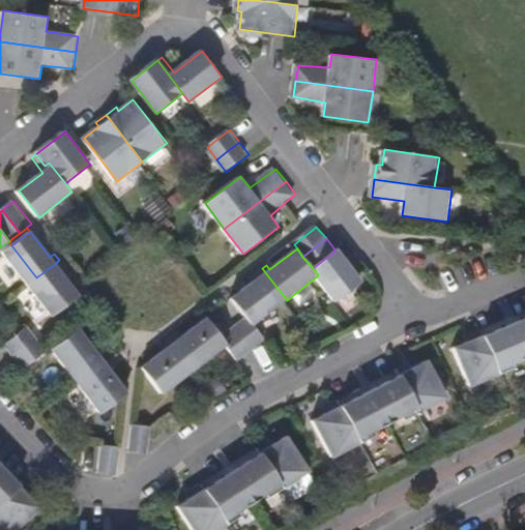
[(365,281),(339,248),(336,251),(313,268),(318,275),(338,301),(365,281)]
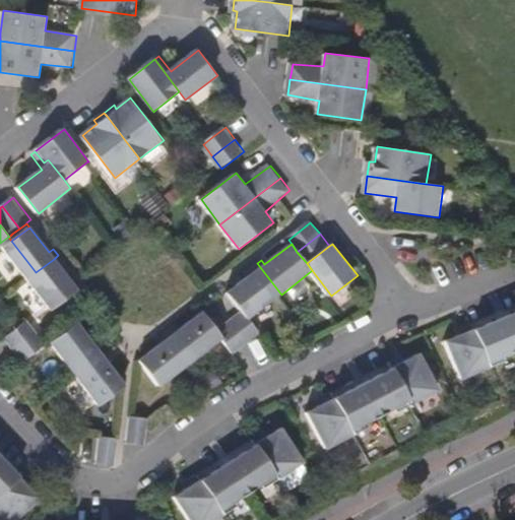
[(54,259),(36,272),(60,304),(78,290),(59,266),(64,262),(58,255),(54,259)]
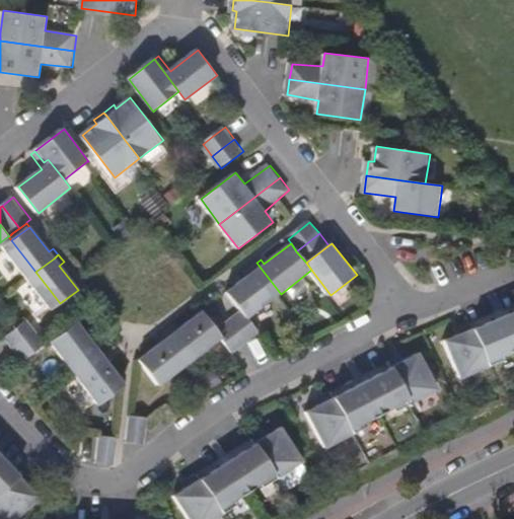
[(260,267),(257,263),(252,266),(255,270),(229,290),(235,298),(244,310),(249,317),(251,316),(281,294),(260,267)]
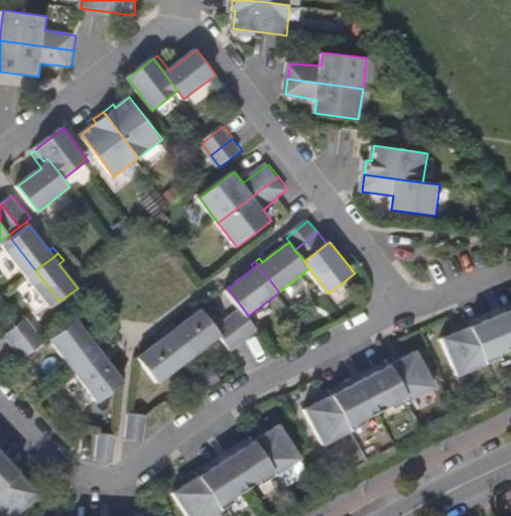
[(248,315),(243,308),(230,318),(235,326),(247,341),(262,330),(250,314),(248,315)]
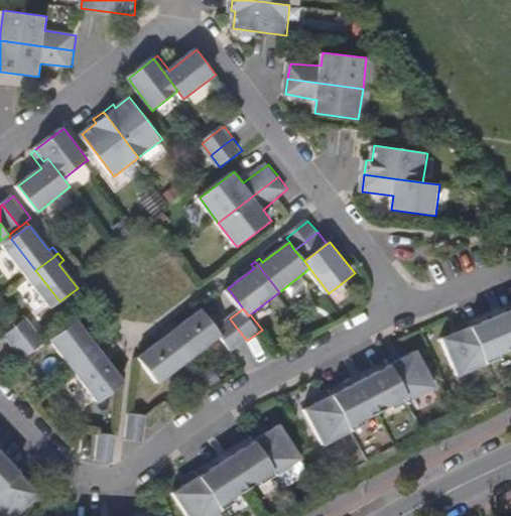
[(171,325),(167,328),(171,333),(192,359),(220,337),(222,336),(217,329),(202,309),(175,330),(171,325)]
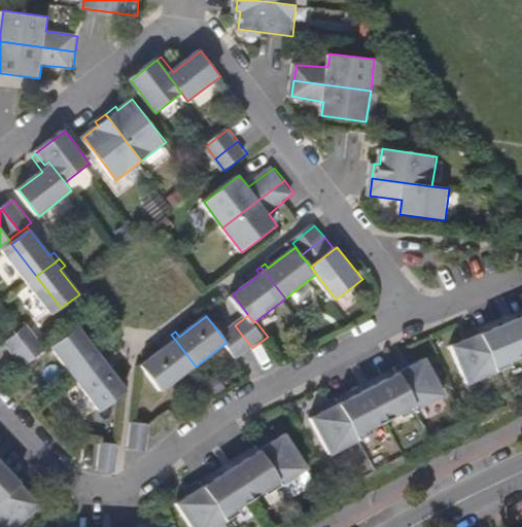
[(521,316),(512,320),(521,343),(521,316)]
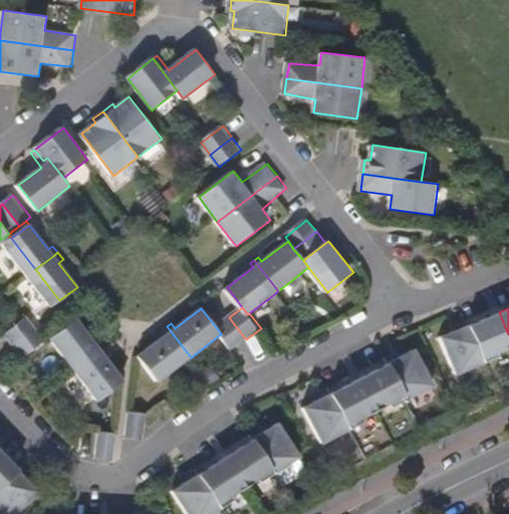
[(499,312),(469,325),(483,358),(508,348),(508,334),(499,312)]
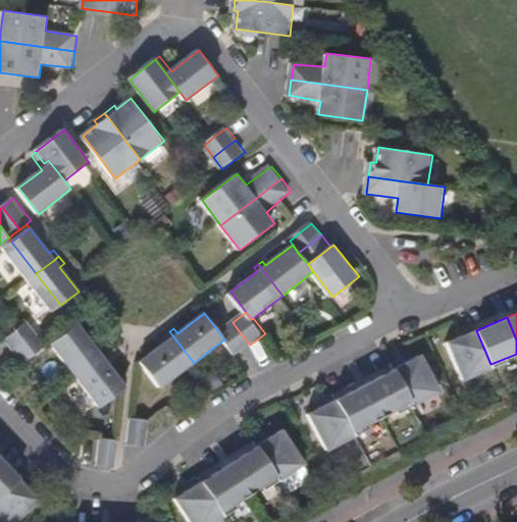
[(6,340),(16,352),(29,342),(39,334),(30,322),(6,340)]
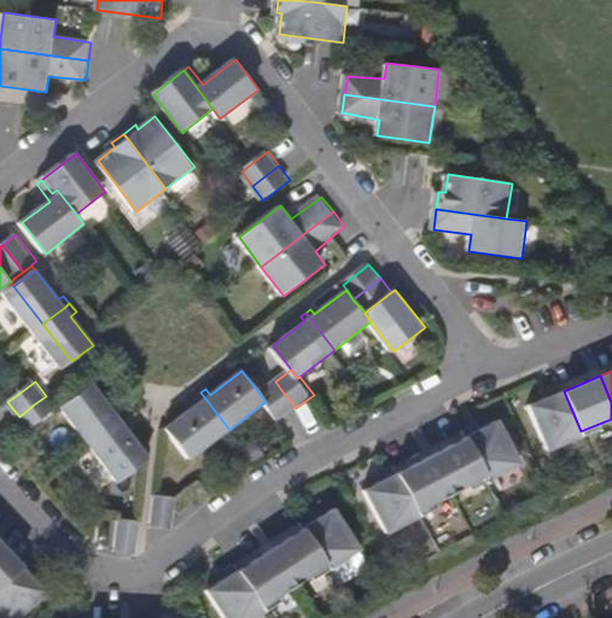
[(281,390),(275,382),(260,394),(266,402),(263,403),(278,423),(296,408),(281,390)]
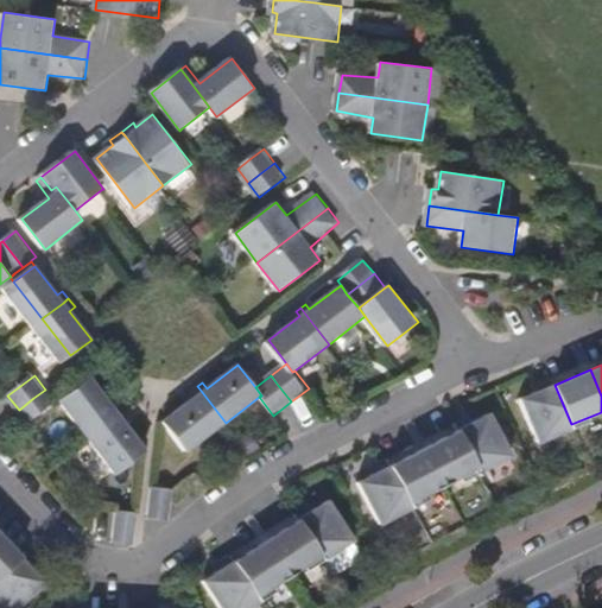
[(120,415),(125,410),(119,403),(114,406),(92,378),(71,393),(100,430),(120,415)]
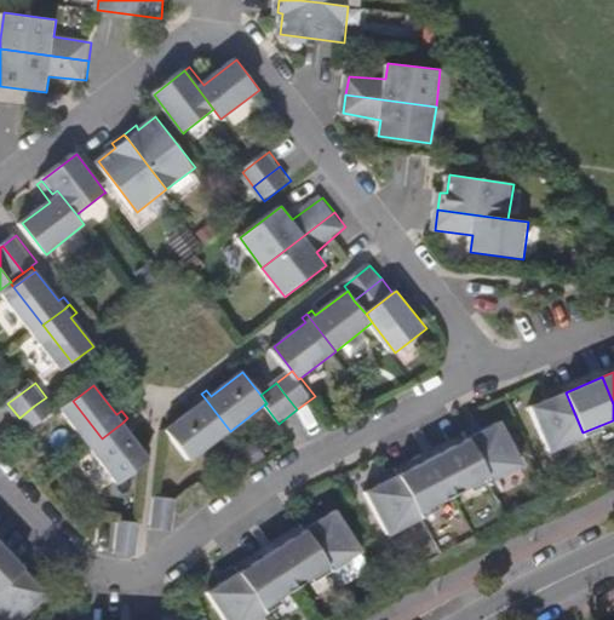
[(544,401),(533,406),(551,453),(585,438),(583,434),(583,432),(566,392),(563,385),(541,395),(544,401)]
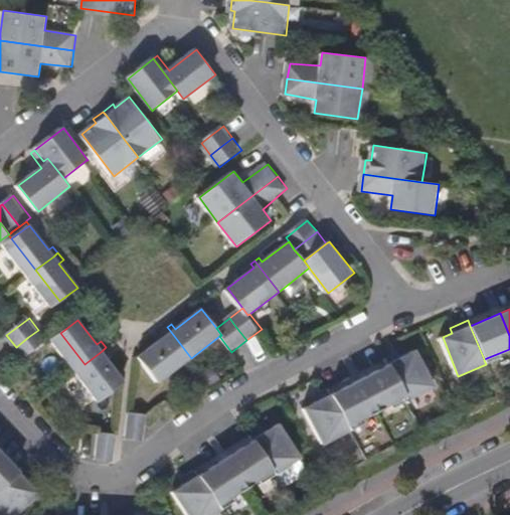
[(171,332),(167,327),(163,330),(167,335),(140,355),(156,374),(161,381),(191,358),(171,332)]
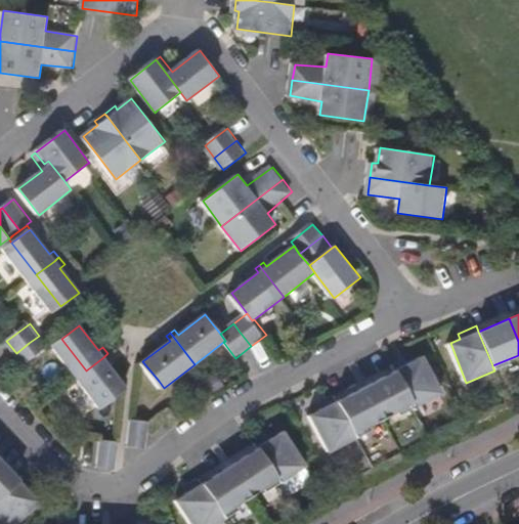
[(29,343),(16,353),(26,365),(48,347),(39,336),(29,343)]
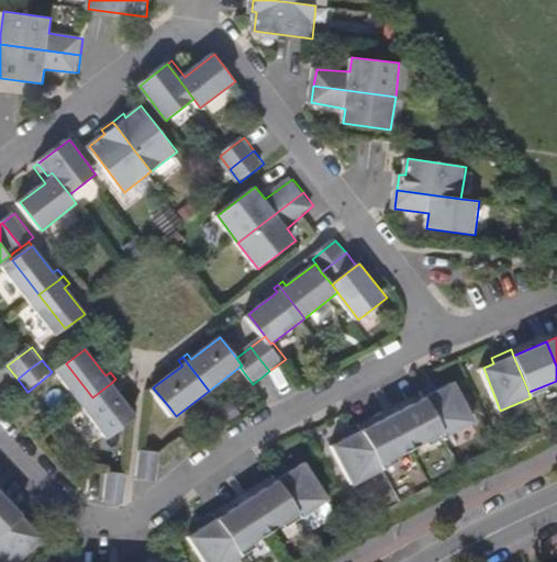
[(111,383),(92,397),(119,433),(137,417),(118,391),(122,386),(115,379),(111,383)]
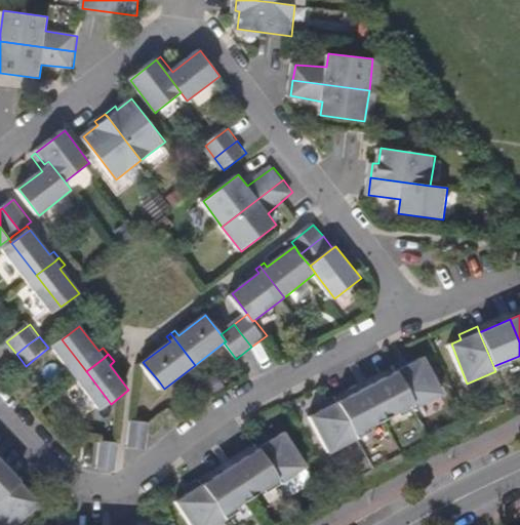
[(417,409),(445,395),(425,356),(415,361),(413,356),(395,365),(398,371),(415,404),(417,409)]
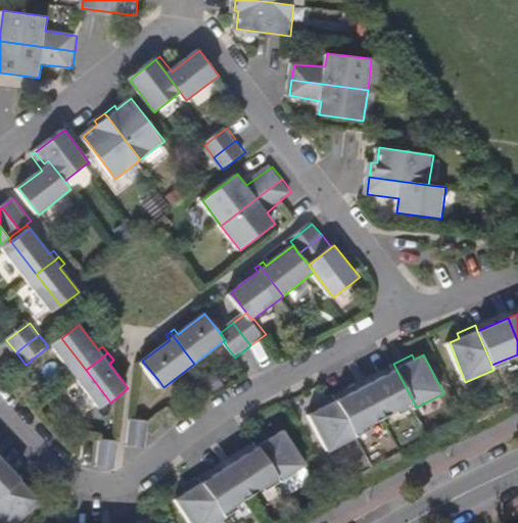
[(396,370),(367,385),(384,418),(414,402),(396,370)]
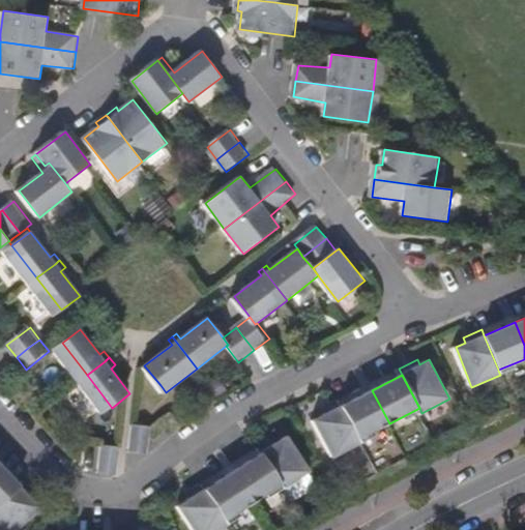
[(342,406),(359,439),(389,423),(372,390),(342,406)]
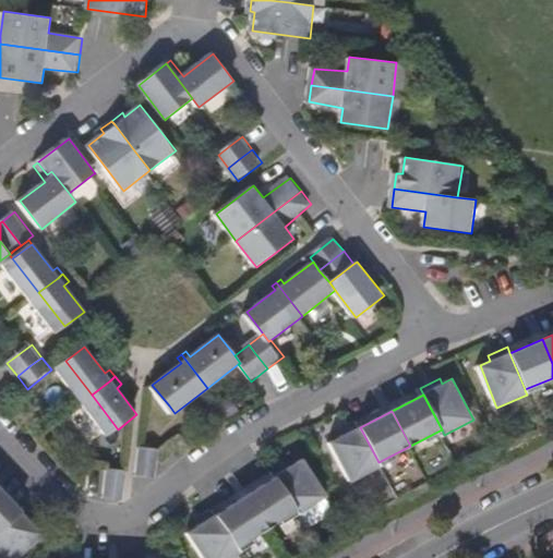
[(340,437),(331,443),(351,482),(381,466),(379,462),(360,427),(360,426),(357,421),(337,431),(340,437)]
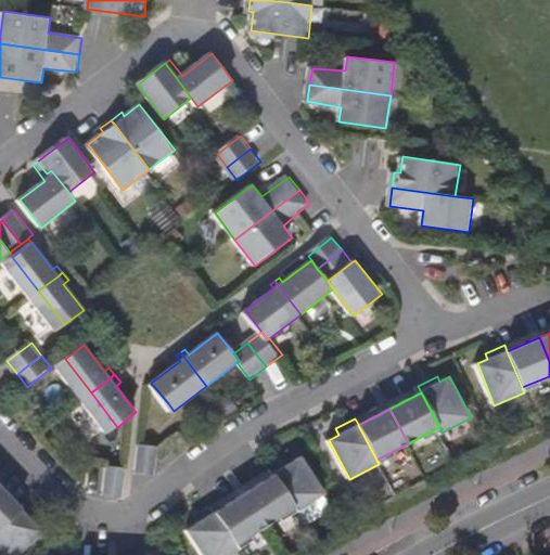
[(141,452),(139,469),(155,472),(160,441),(143,439),(141,452)]
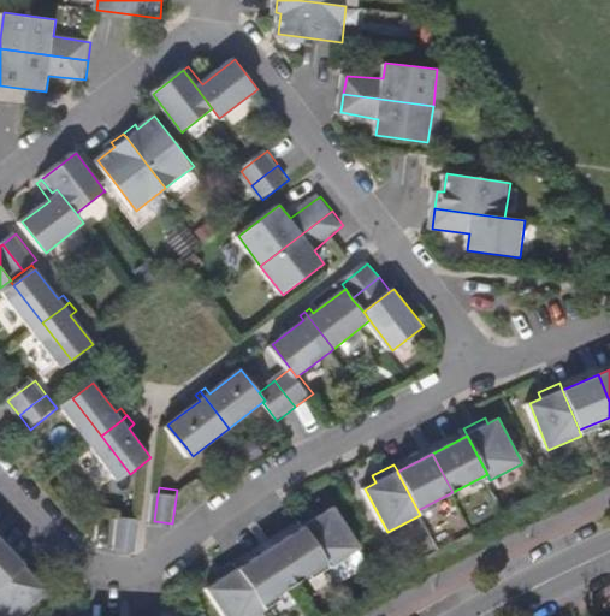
[(331,567),(361,548),(333,504),(324,511),(320,505),(300,517),(303,525),(327,562),(331,567)]
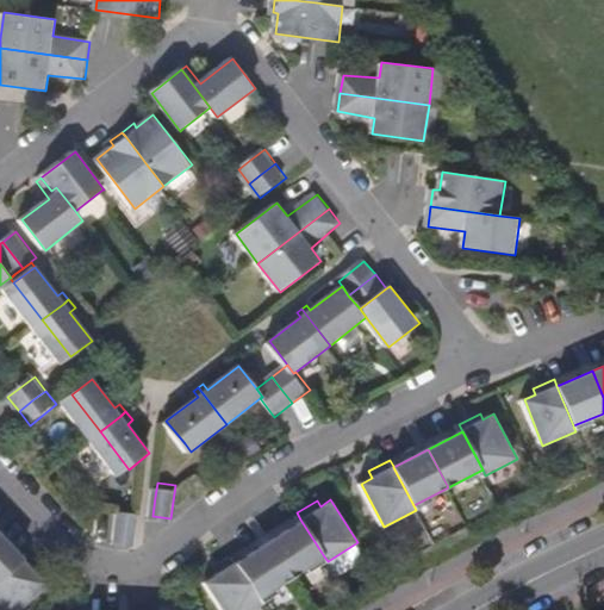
[(122,527),(119,545),(137,547),(142,514),(124,511),(122,527)]
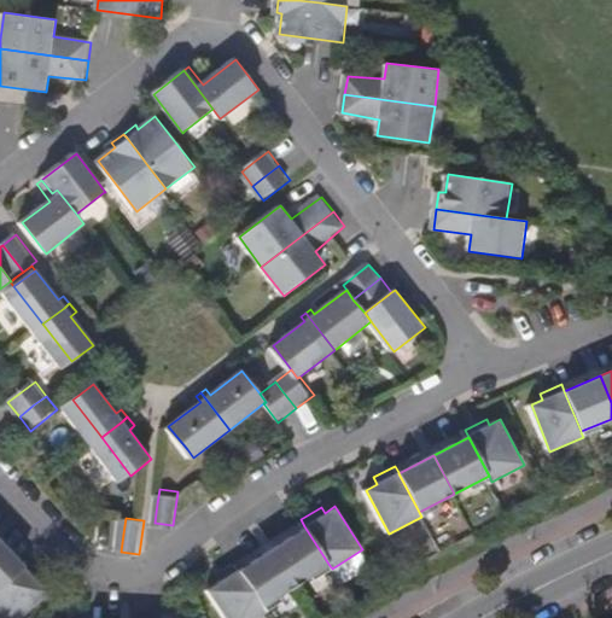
[(304,526),(272,547),(295,584),(328,564),(304,526)]
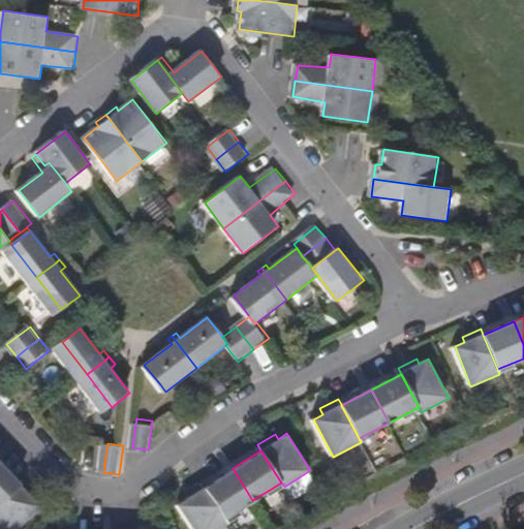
[(0,503),(22,484),(0,460),(0,503)]
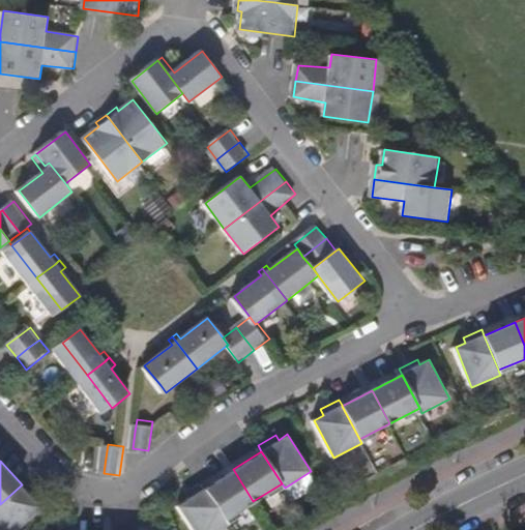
[(233,469),(204,488),(225,519),(253,501),(233,469)]
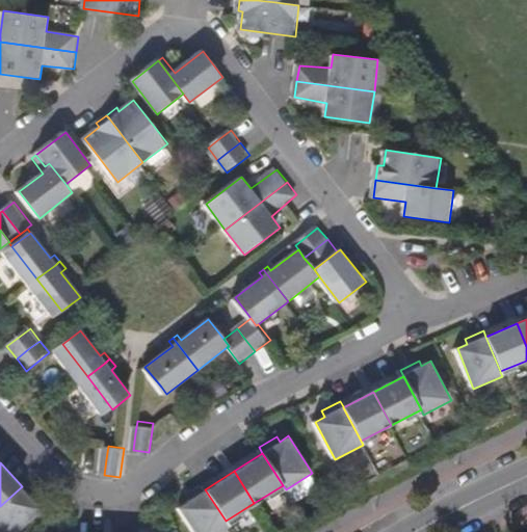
[(0,526),(5,531),(19,531),(44,509),(36,502),(41,498),(27,482),(22,486),(0,506),(0,526)]
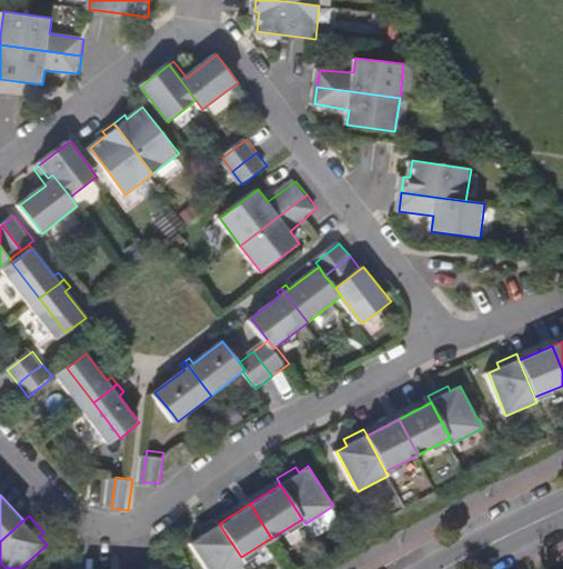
[(200,535),(191,540),(208,568),(231,568),(243,561),(241,557),(219,523),(219,522),(215,517),(197,529),(200,535)]
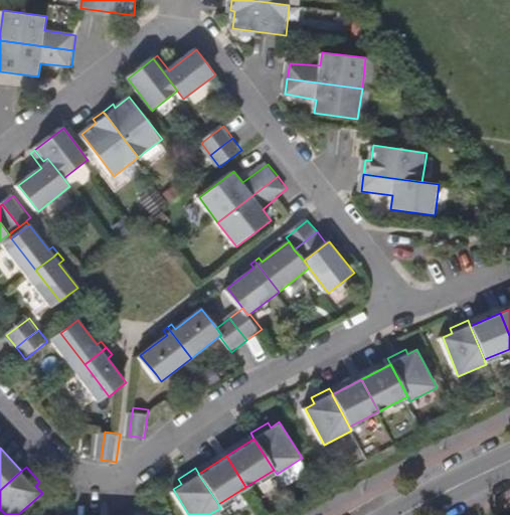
All buildings are outlined.
